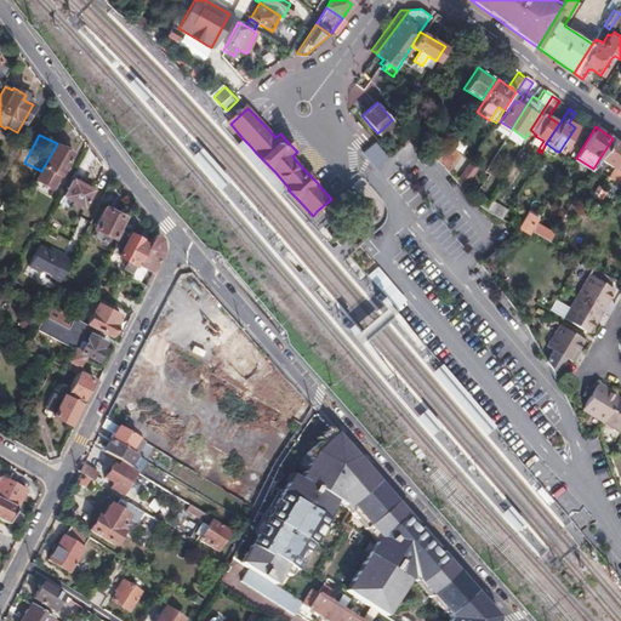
[(599,159),(614,169),(620,155),(620,143),(613,138),(599,159)]
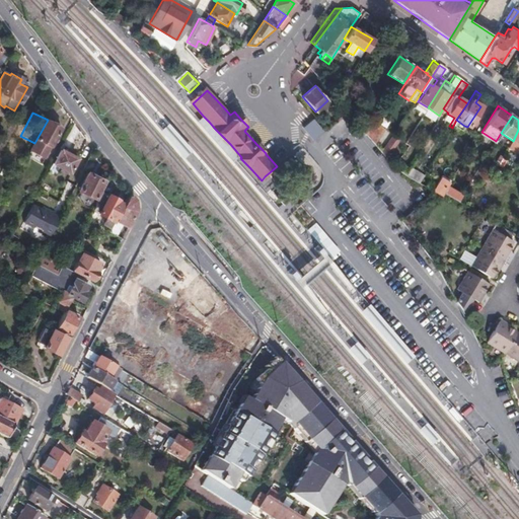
[(456,120),(453,126),(461,131),(464,126),(456,120)]
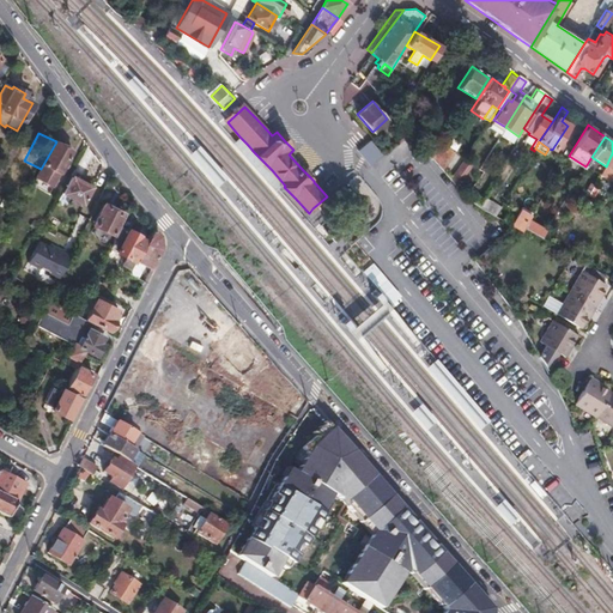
[(64,174),(67,167),(65,165),(70,157),(71,152),(55,144),(41,169),(37,177),(53,186),(60,173),(64,174)]
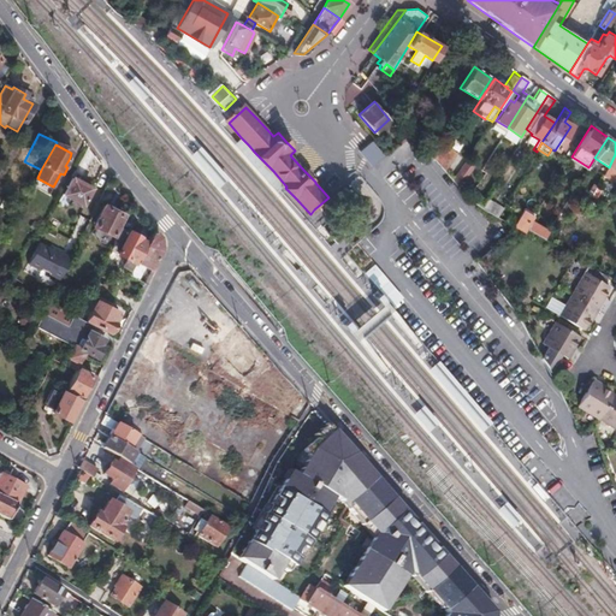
[(434,159),(444,171),(456,154),(449,147),(444,144),(434,159)]
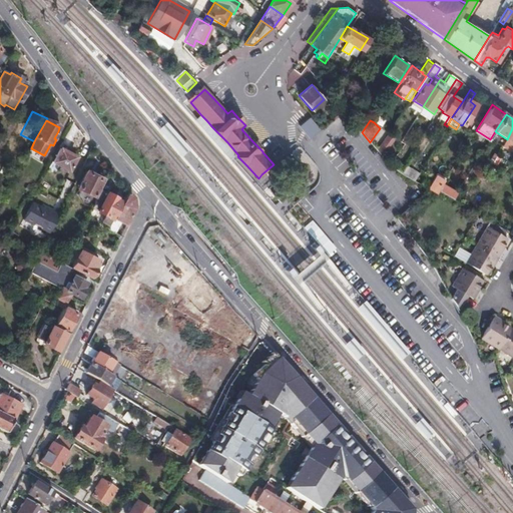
[(375,148),(381,155),(394,138),(387,132),(375,148)]
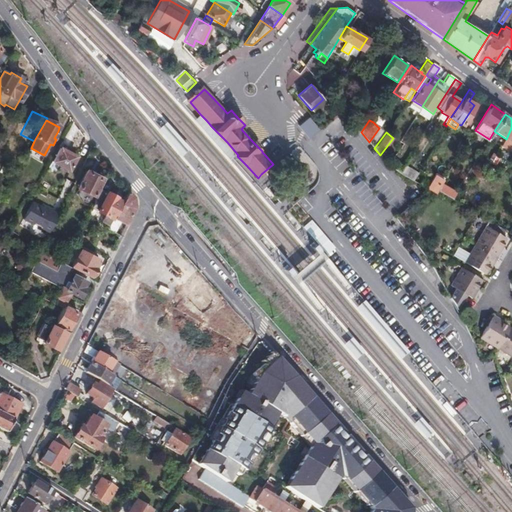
[(399,142),(402,144),(404,145),(409,137),(404,134),(399,142)]
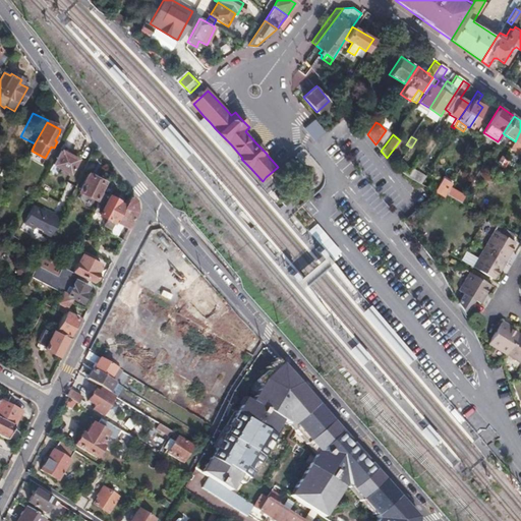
[(45,158),(32,151),(27,157),(42,165),(45,158)]
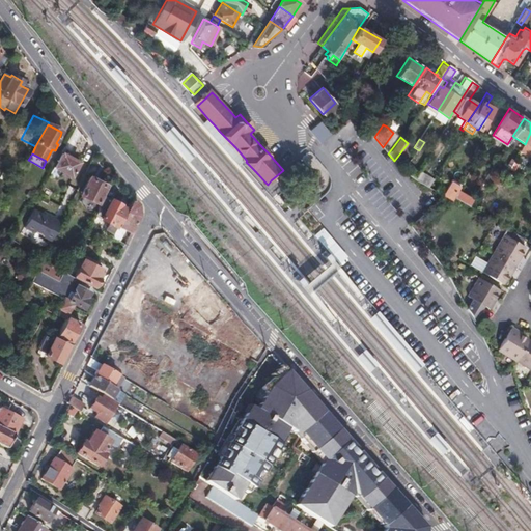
[(62,170),(71,175),(78,163),(62,155),(51,174),(58,178),(62,170)]
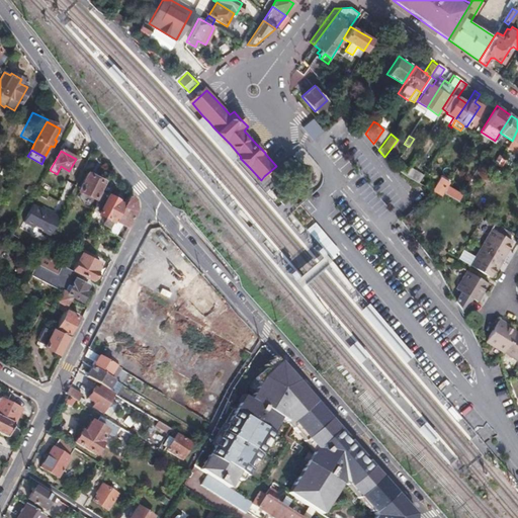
[(405,175),(417,182),(420,177),(408,170),(405,175)]
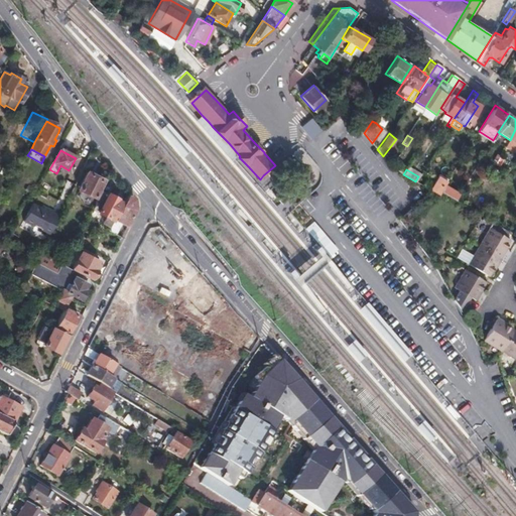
[(84,205),(93,209),(102,191),(106,182),(87,172),(78,190),(81,192),(79,197),(84,205)]
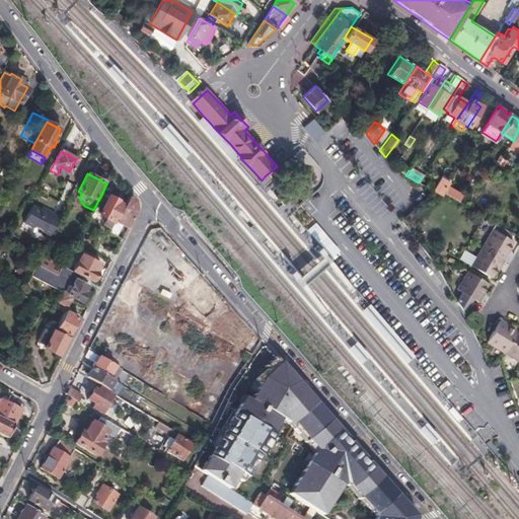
[(441,194),(443,192),(447,186),(450,181),(442,176),(433,192),(434,192),(440,196),(441,194)]
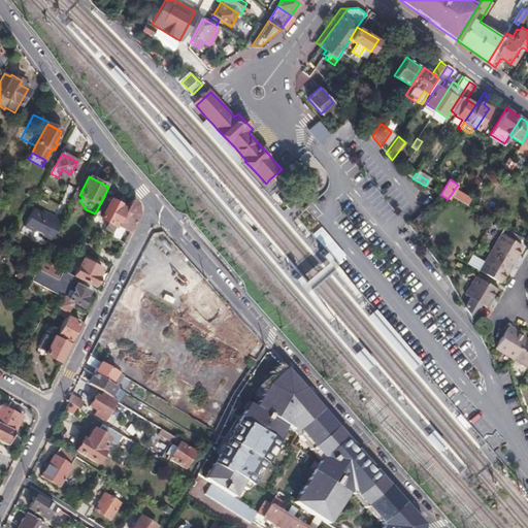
[(469,198),(455,189),(451,195),(466,204),(469,198)]
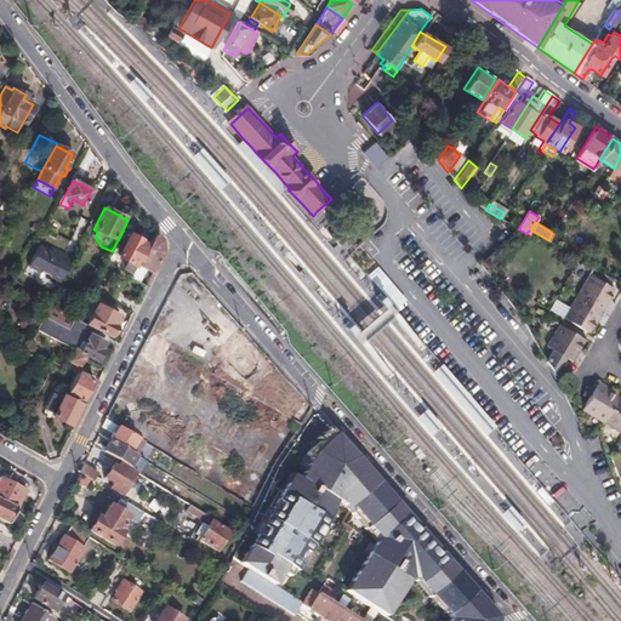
[(136,267),(137,263),(147,245),(141,241),(141,240),(123,231),(112,251),(108,258),(114,262),(117,257),(136,267)]
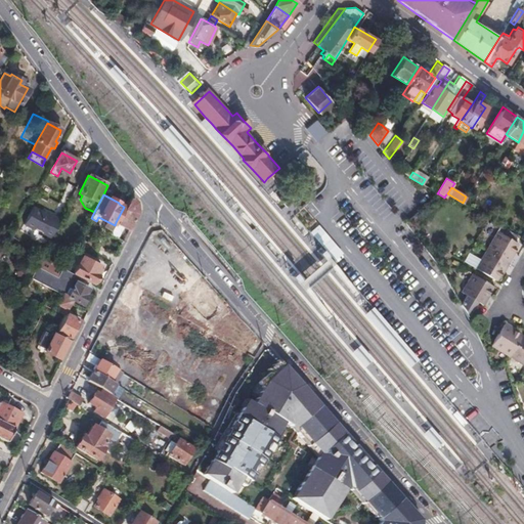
[(136,203),(130,195),(124,207),(116,222),(129,229),(137,212),(137,207),(136,203)]
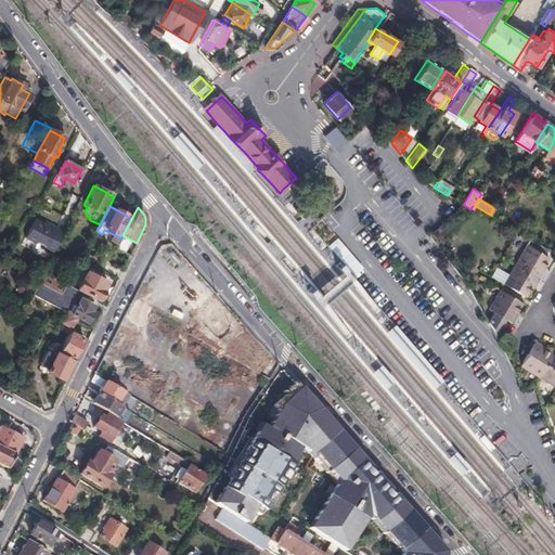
[(53,230),(34,220),(24,239),(35,244),(36,242),(46,247),(47,246),(54,250),(63,233),(54,229),(53,230)]
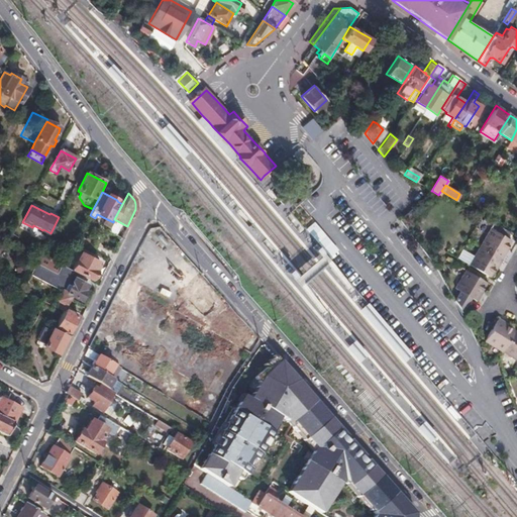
[(124,233),(111,226),(108,231),(121,238),(124,233)]
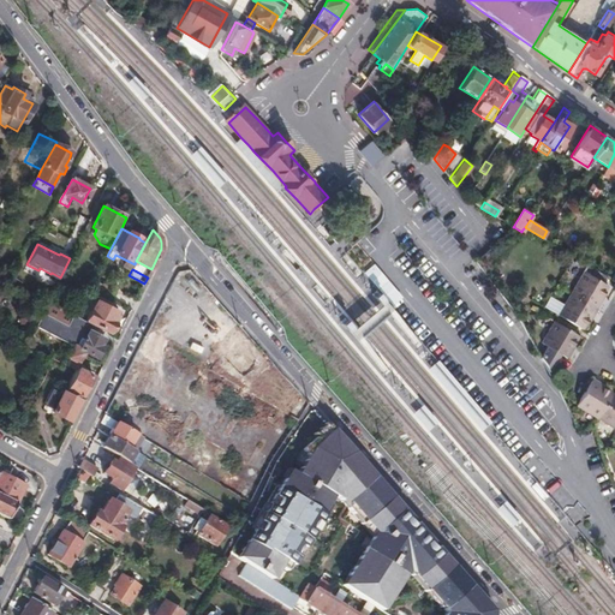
[(571,291),(596,306),(601,299),(599,298),(608,285),(583,270),(571,291)]
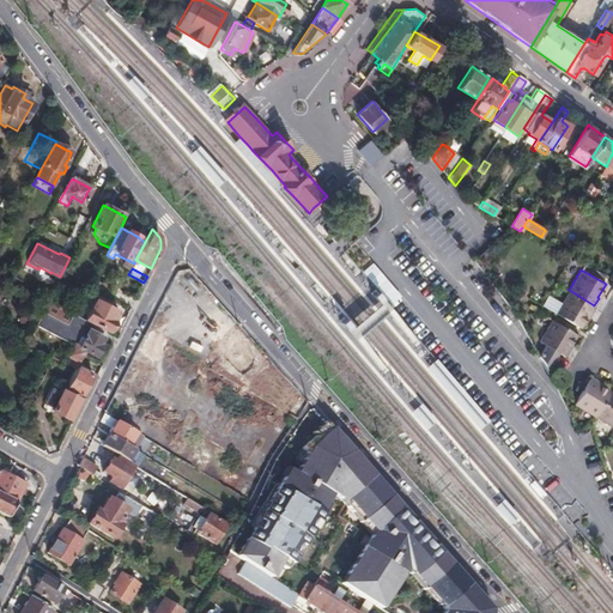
[(101,284),(93,280),(89,287),(110,298),(115,290),(102,283),(101,284)]
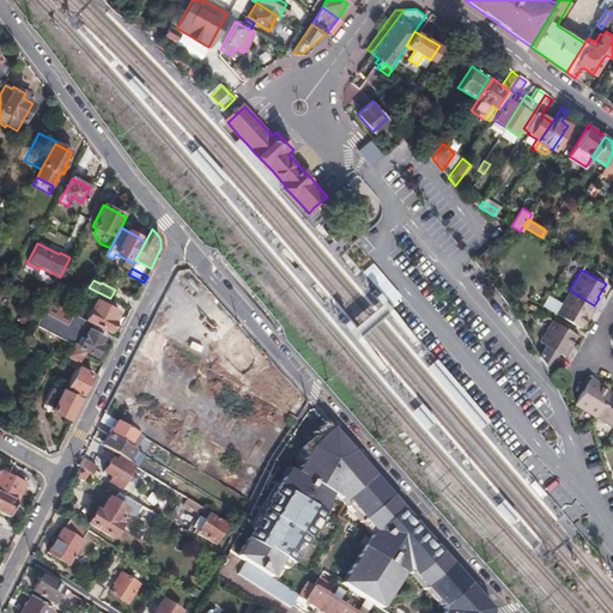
[(589,314),(594,305),(569,290),(560,303),(556,311),(580,327),(588,313),(589,314)]
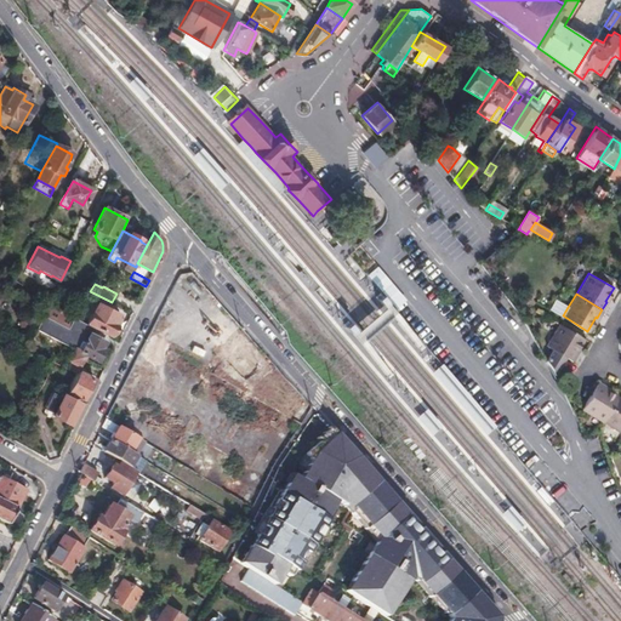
[(563,315),(568,307),(554,298),(548,307),(563,315)]
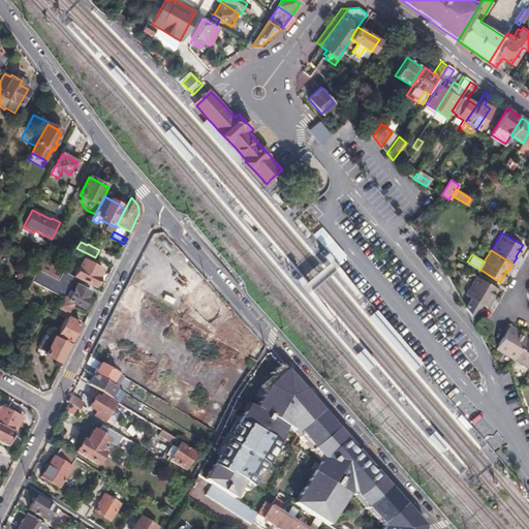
[(93,260),(90,261),(89,262),(83,259),(74,275),(94,285),(94,284),(97,285),(101,278),(99,276),(101,273),(98,271),(99,268),(97,267),(98,265),(97,263),(93,260)]
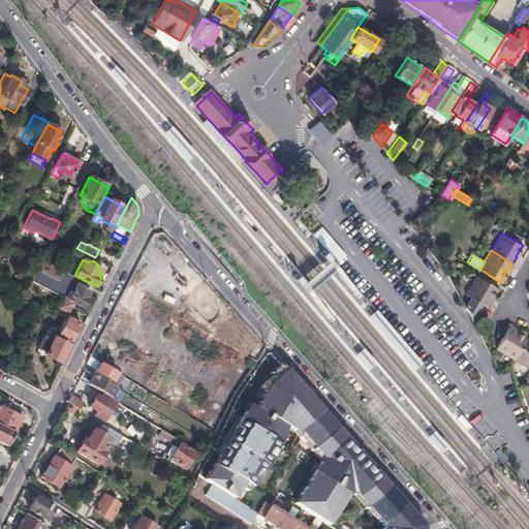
[(51,277),(55,269),(40,262),(36,270),(51,277)]
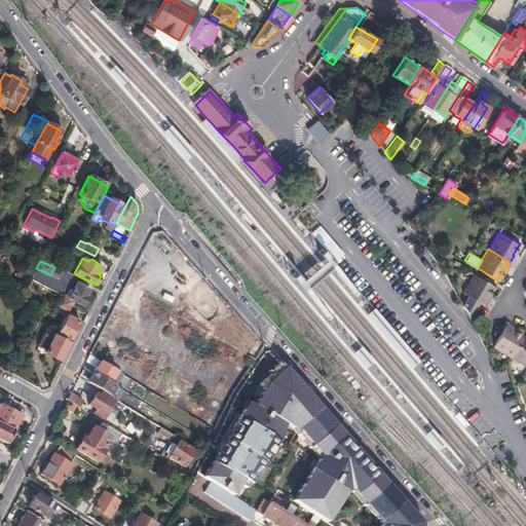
[(54,267),(50,275),(58,278),(61,270),(54,267)]
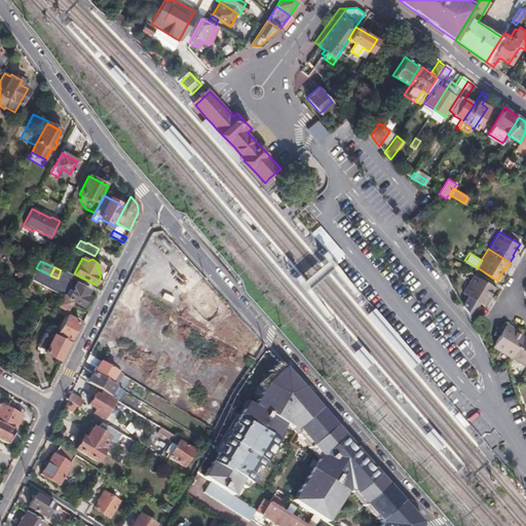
[(161,269),(150,284),(156,290),(162,292),(173,279),(161,269)]
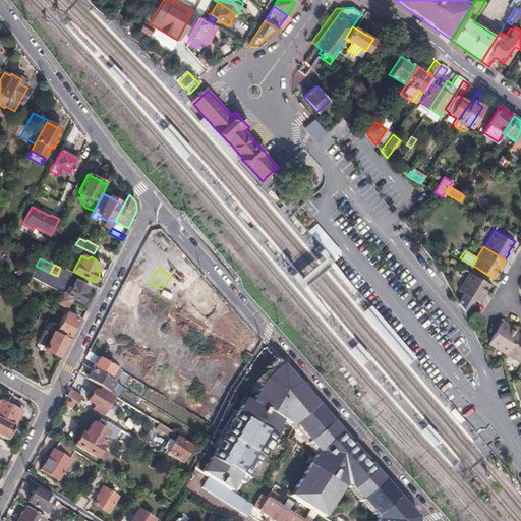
[(489,284),(469,271),(458,288),(463,291),(473,297),(480,301),(484,295),(482,294),(489,284)]
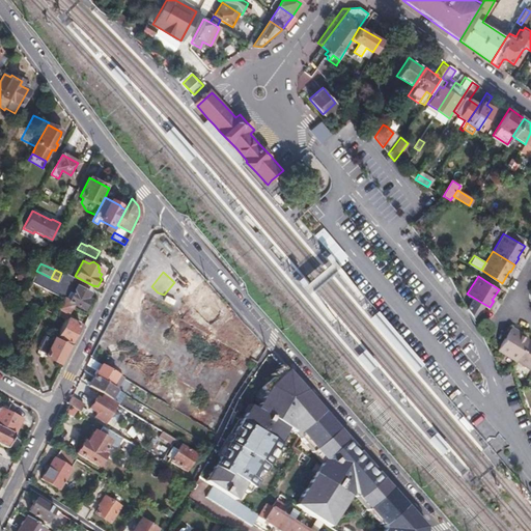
[(135,278),(131,280),(90,359),(123,379),(212,429),(228,395),(216,388),(239,351),(220,338),(204,327),(198,320),(194,313),(189,302),(186,298),(183,295),(172,294),(165,295),(164,295),(158,292),(151,286),(150,285),(149,284),(146,280),(140,278),(135,278)]
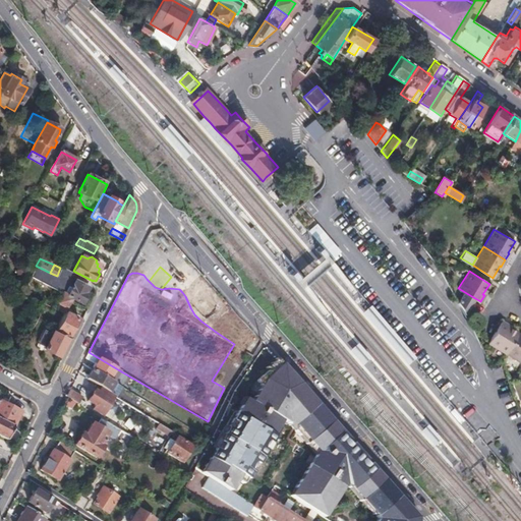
[(61,304),(57,310),(63,313),(65,311),(70,302),(72,298),(81,303),(87,293),(83,292),(87,287),(75,280),(67,294),(63,291),(57,302),(61,304)]
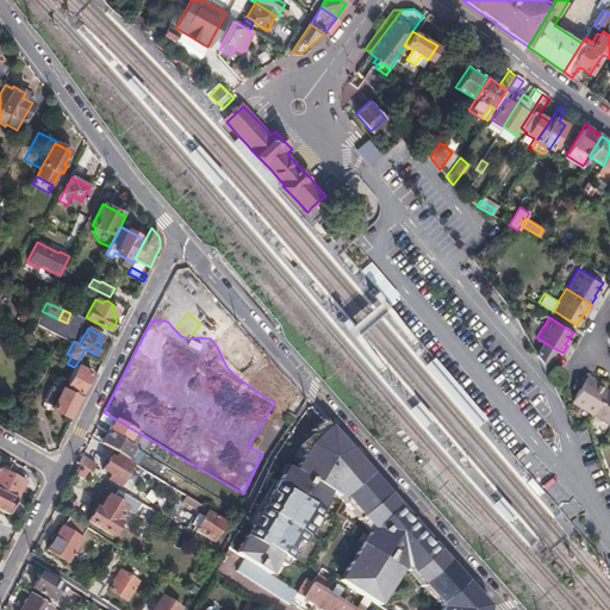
[(24,342),(33,346),(38,336),(30,331),(24,342)]
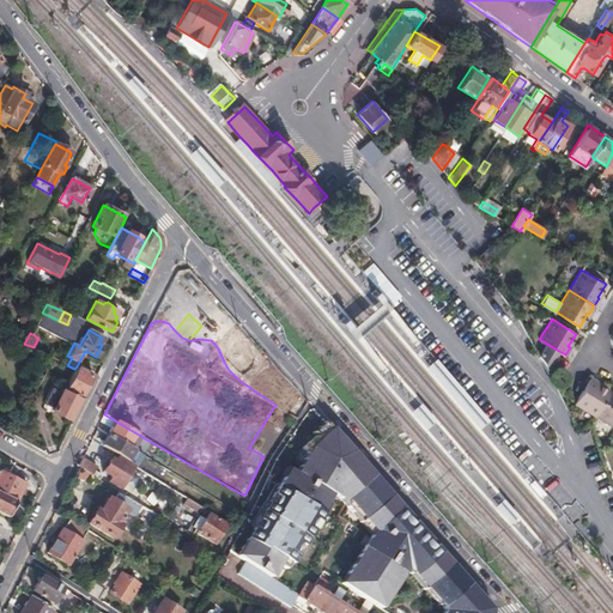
[(557,350),(545,343),(538,354),(546,369),(557,350)]
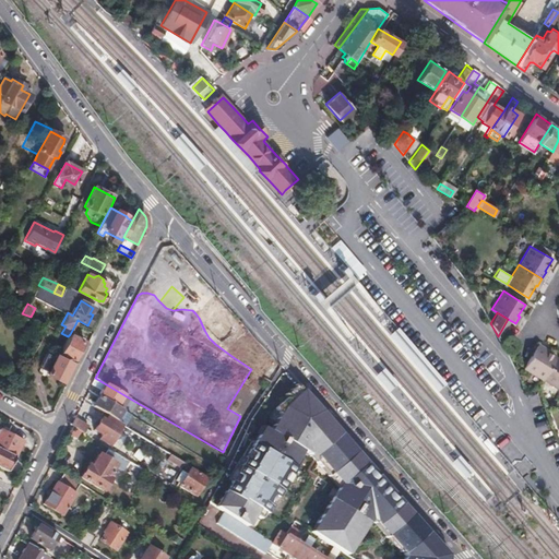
[(437,392),(447,383),(395,326),(387,335),(437,392)]
